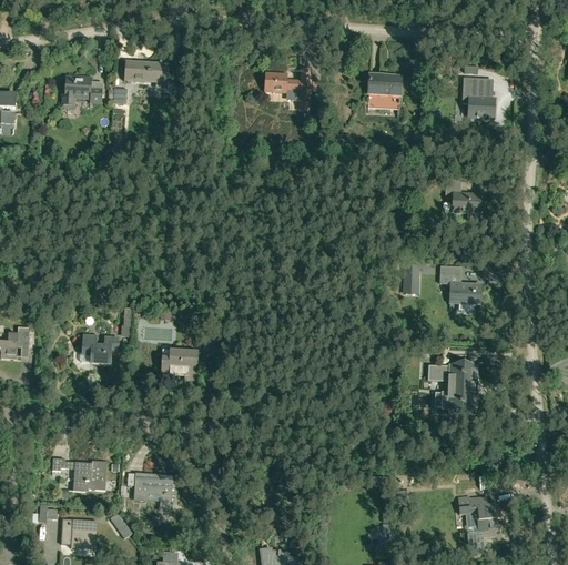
[(128,59),(125,79),(158,80),(159,61),(128,59)]
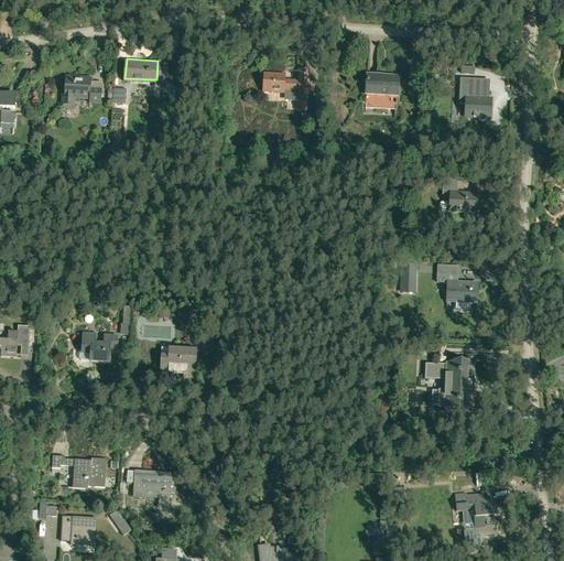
[(306,108),(306,99),(308,68),(299,67),(299,78),(283,78),(283,73),(263,72),(263,88),(282,89),(282,87),(290,87),(289,98),(297,98),(297,107),(306,108)]
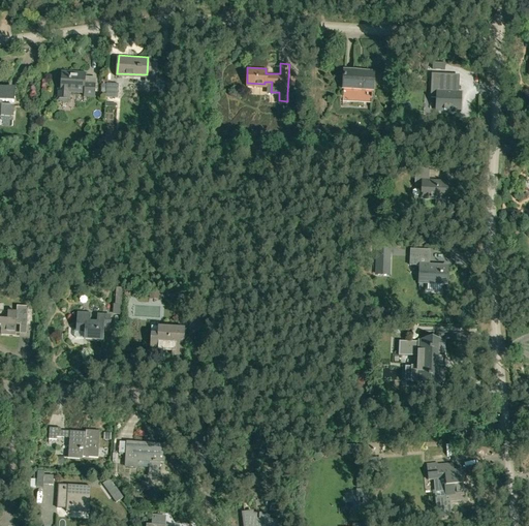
[(371,99),(373,68),(344,67),(342,98),(371,99)]
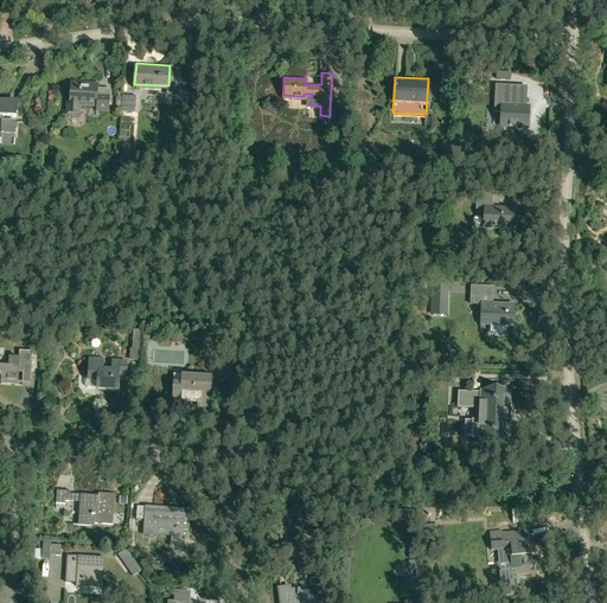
[(109,109),(109,92),(110,87),(98,87),(98,82),(70,81),(69,98),(66,98),(65,113),(80,113),(80,102),(96,103),(96,108),(109,109)]
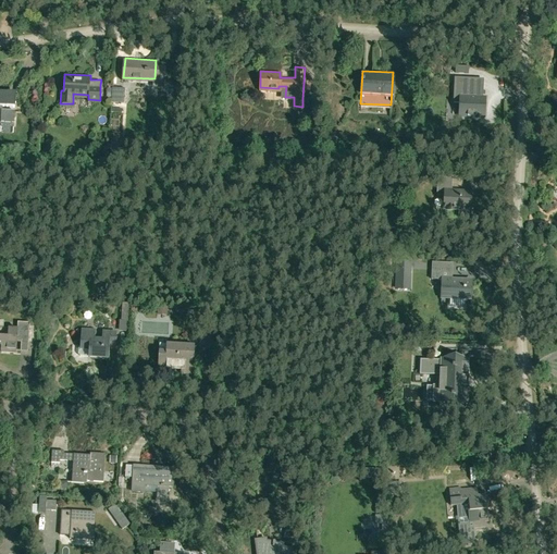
[(483,96),(469,95),(470,75),(455,74),(453,99),(459,99),(459,112),(483,113),(483,96)]
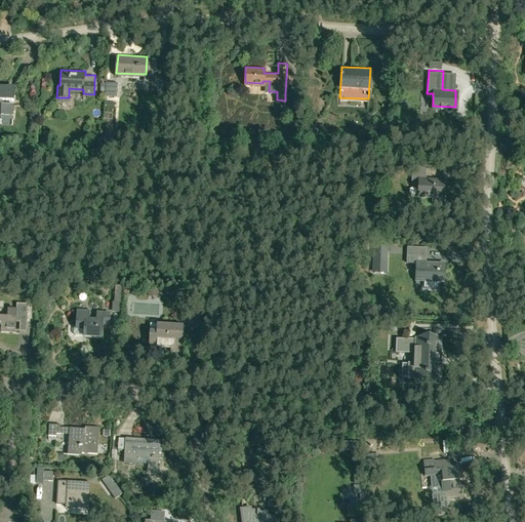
[(105,80),(105,93),(117,94),(117,81),(105,80)]
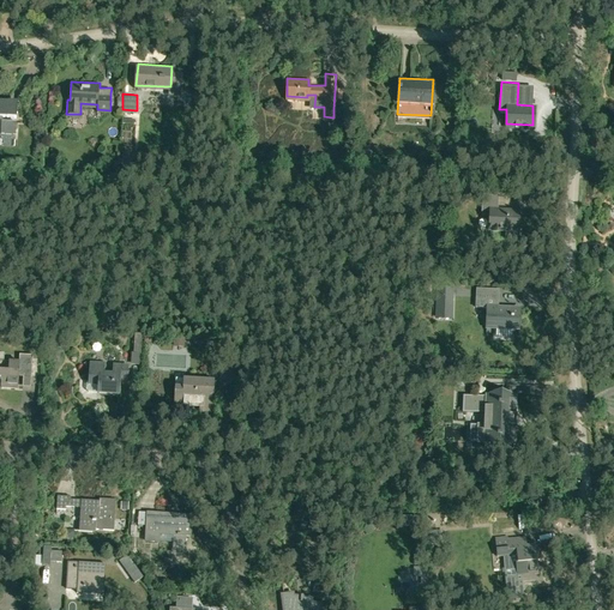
[(2,114),(16,115),(17,98),(0,97),(0,126),(1,126),(1,131),(16,131),(16,119),(2,119),(2,114)]
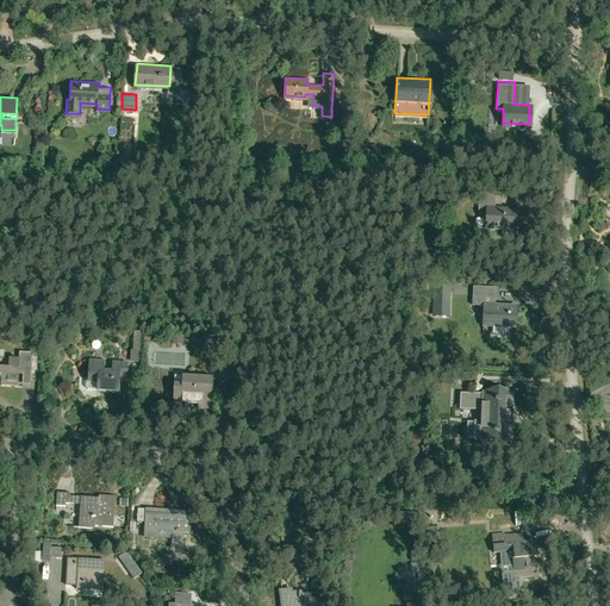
[(502,226),(502,235),(512,235),(514,206),(495,205),(496,191),(479,191),(478,211),(487,211),(486,225),(502,226)]
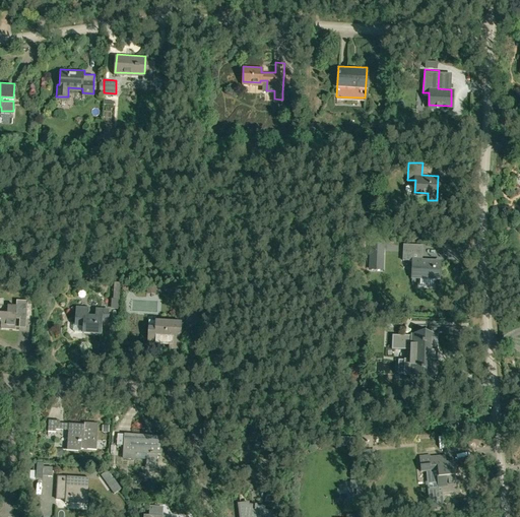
[(383,216),(374,216),(375,224),(383,224),(383,216)]
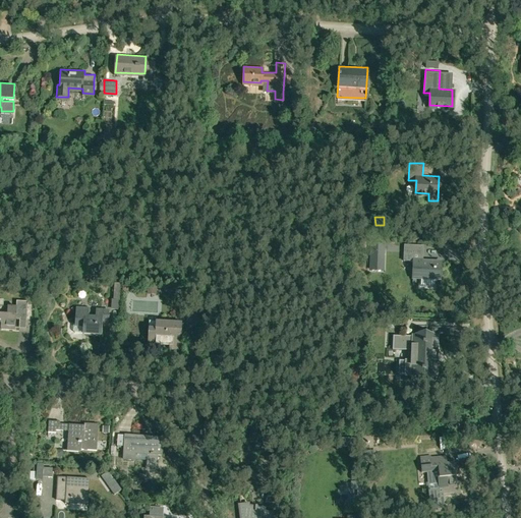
[(403,249),(403,259),(412,259),(412,276),(440,277),(441,269),(439,268),(440,260),(420,259),(421,249),(403,249)]
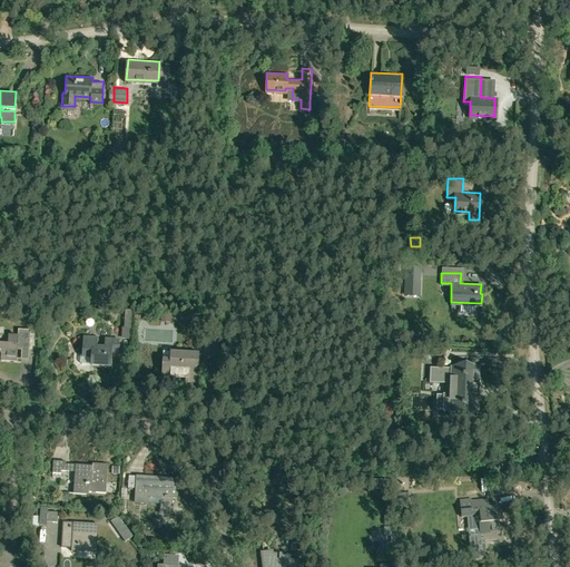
[(130,336),(131,308),(125,306),(124,324),(121,324),(121,336),(130,336)]
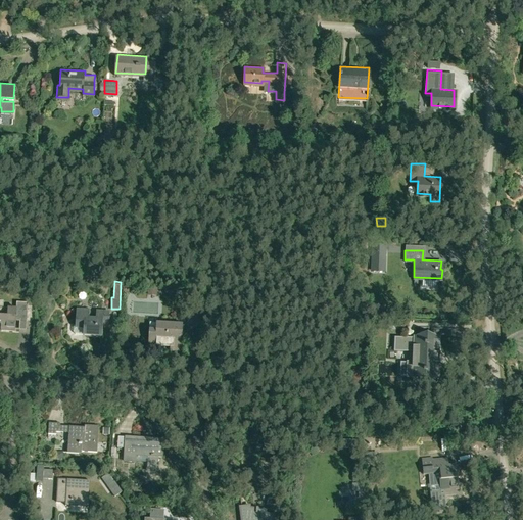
[(0,321),(1,322),(1,328),(15,329),(15,319),(27,320),(28,300),(16,300),(16,306),(3,305),(3,299),(0,298),(0,321)]
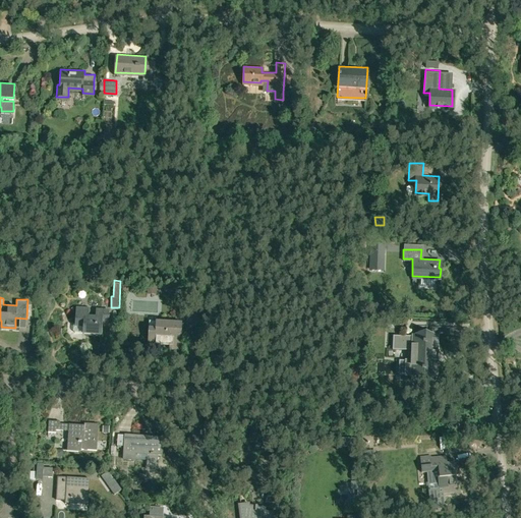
[(96,307),(96,315),(88,314),(89,306),(75,305),(74,324),(83,325),(82,332),(101,333),(101,320),(108,320),(108,308),(96,307)]
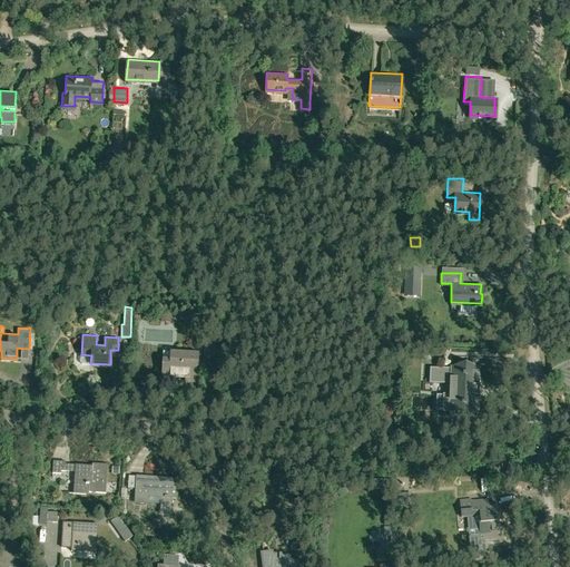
[(218,341),(205,340),(204,353),(217,354),(218,341)]
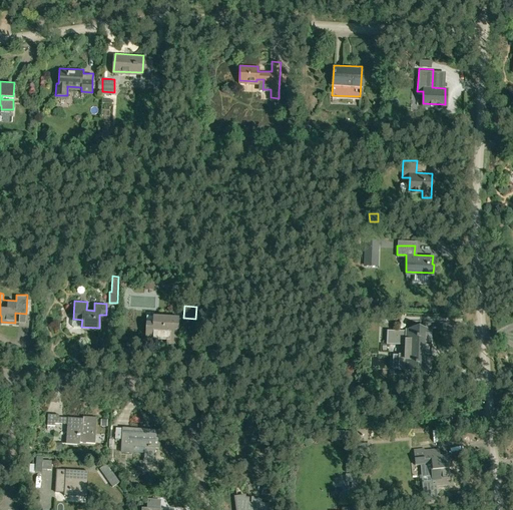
[(179,316),(153,314),(146,314),(144,340),(156,341),(156,333),(166,334),(166,342),(177,342),(179,316)]
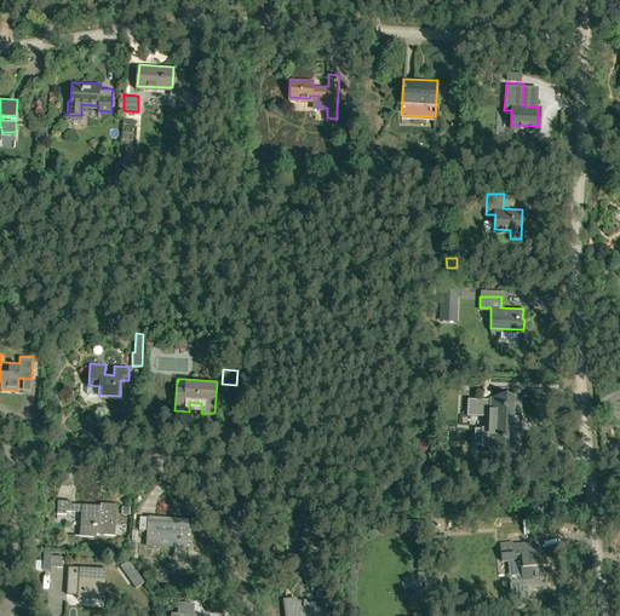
[(520,398),(491,398),(491,397),(489,397),(489,398),(466,397),(466,414),(489,415),(488,427),(482,426),(482,443),(518,444),(518,427),(521,429),(521,416),(520,416),(520,398)]
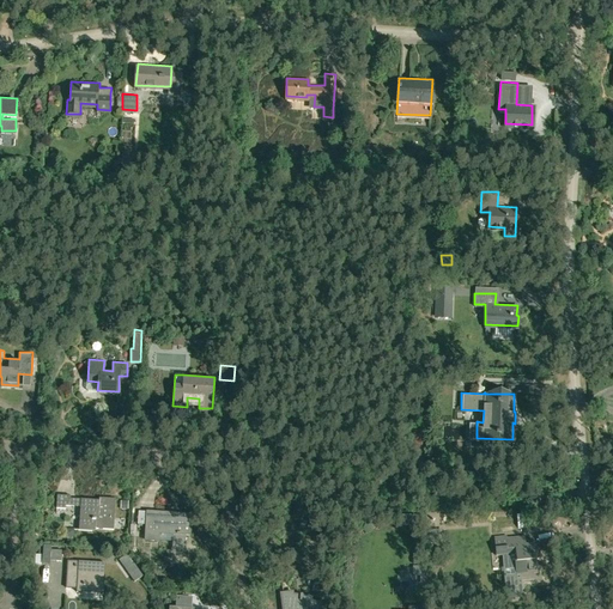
[(66,506),(66,503),(80,504),(79,527),(74,527),(74,528),(95,529),(95,527),(114,528),(115,497),(98,495),(98,498),(71,497),(71,493),(58,492),(56,506),(66,506)]
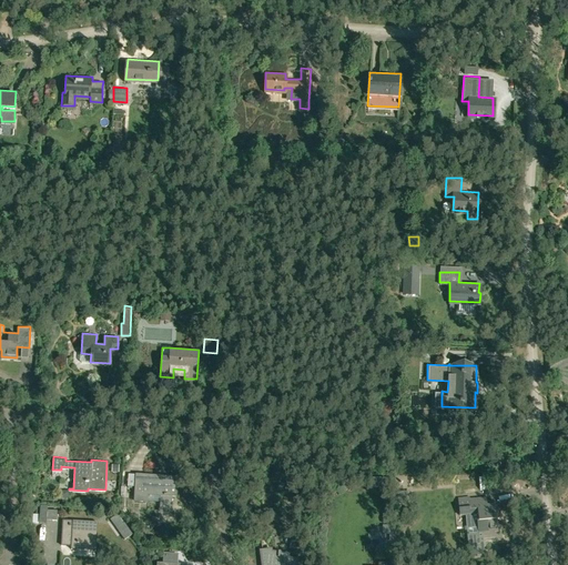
[(176,494),(178,475),(137,473),(134,498),(148,500),(148,492),(160,493),(160,510),(171,510),(172,494),(176,494)]
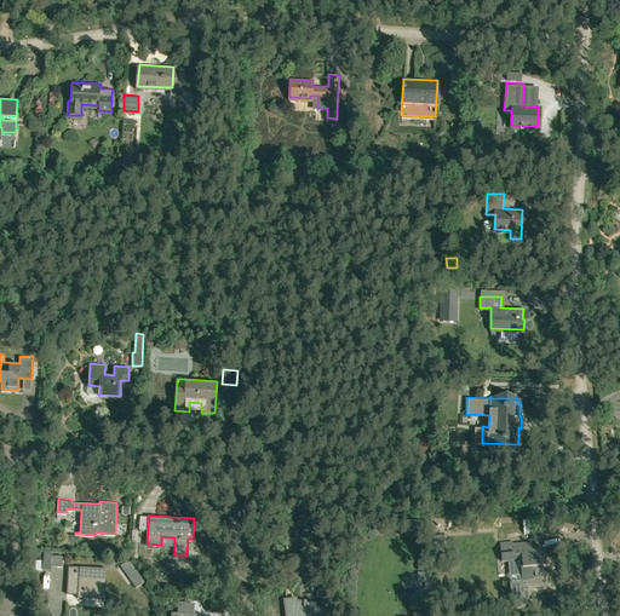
[(430,518),(403,517),(403,528),(429,529),(430,518)]
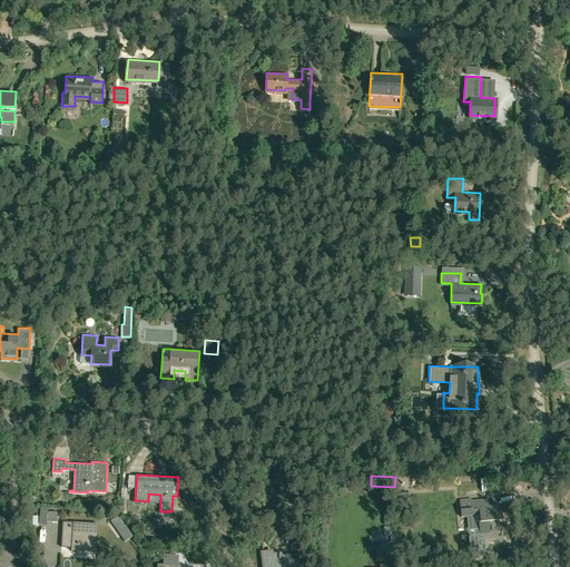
[(475,498),(471,499),(471,497),(459,498),(460,508),(471,507),(472,514),(479,512),(480,520),(478,520),(479,533),(483,531),(484,537),(497,536),(497,530),(499,530),(498,519),(500,519),(498,504),(477,506),(475,498)]
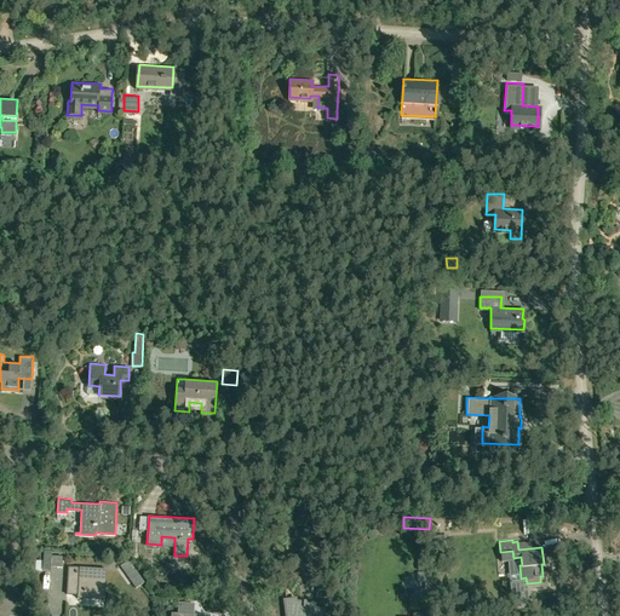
[(107,566),(68,564),(67,583),(79,583),(78,597),(104,598),(107,566)]
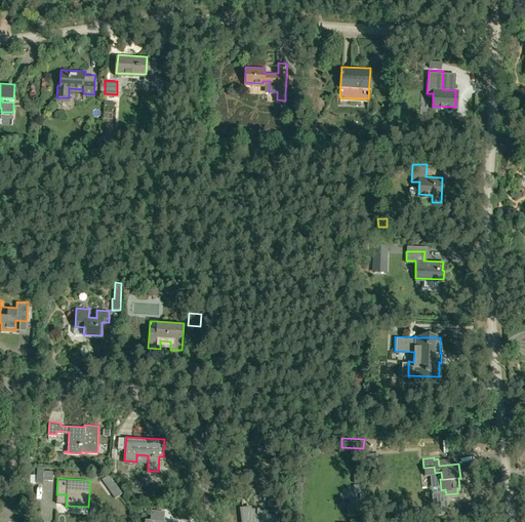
[(122,490),(113,478),(107,483),(116,495),(122,490)]
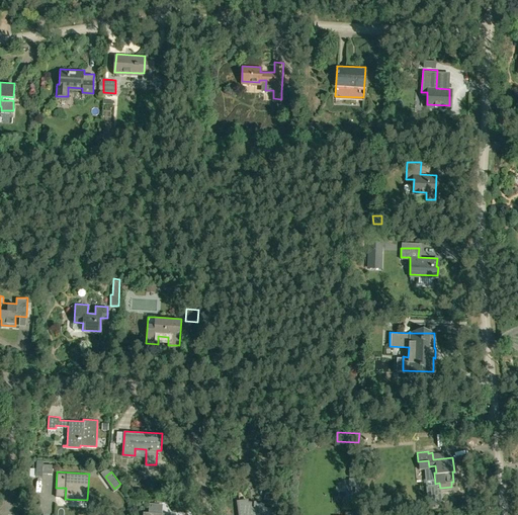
[(262,503),(253,502),(253,504),(247,503),(247,499),(240,500),(238,491),(240,509),(239,509),(239,514),(269,514),(270,508),(262,506),(262,503)]
